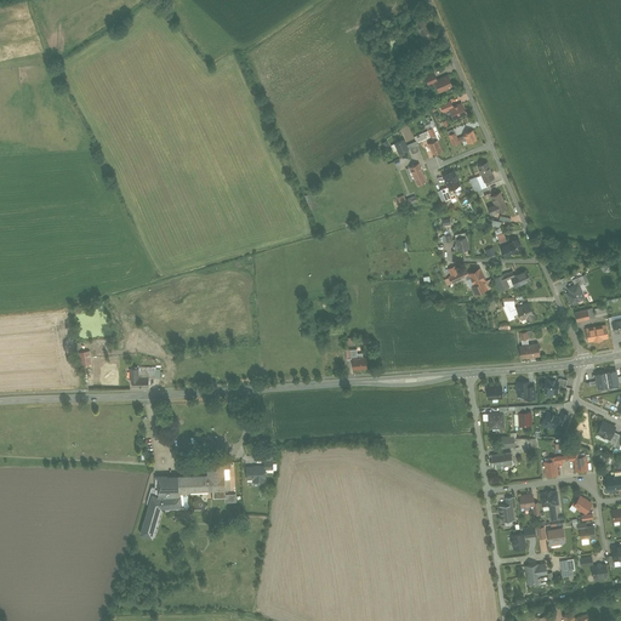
[(437,81),(439,80),(439,79),(436,72),(427,77),(431,85),(437,83),(437,81)]
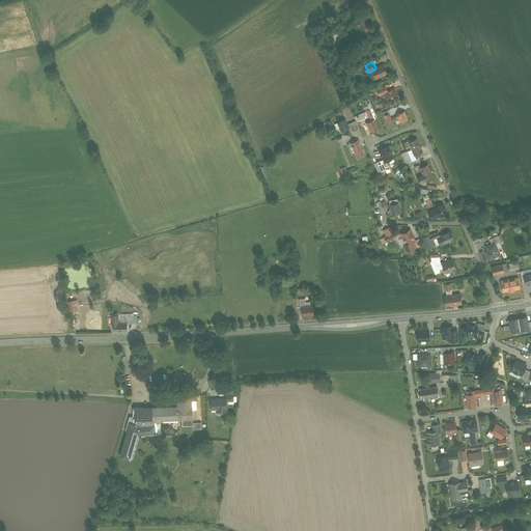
[(378,80),(390,75),(385,63),(375,67),(375,68),(373,70),(373,71),(378,80)]
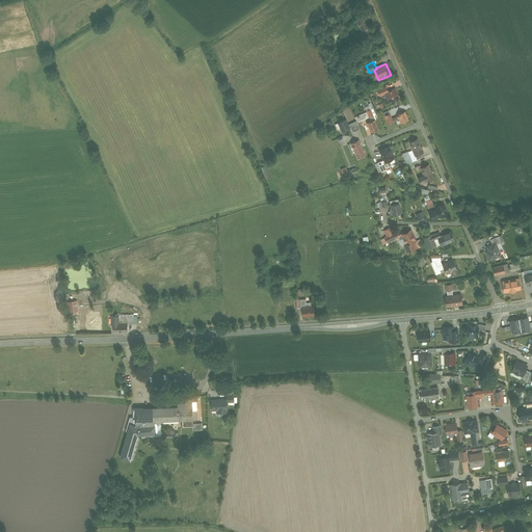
[(382,98),(388,96),(387,94),(391,91),(390,90),(388,86),(379,89),(382,98)]
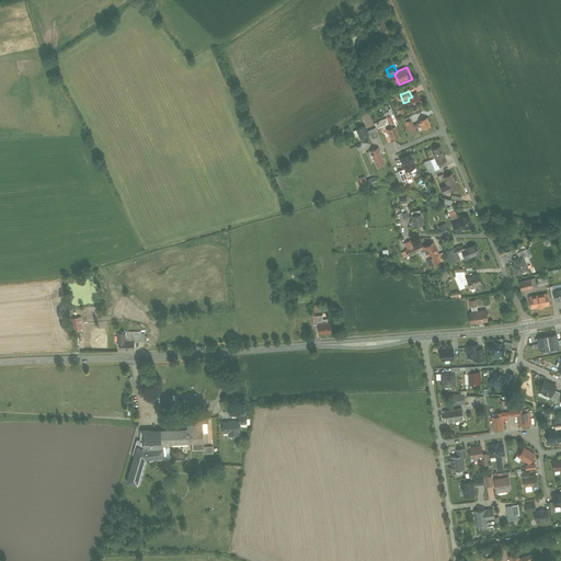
[(412,109),(424,103),(420,92),(411,95),(412,96),(408,99),(409,101),(412,109)]
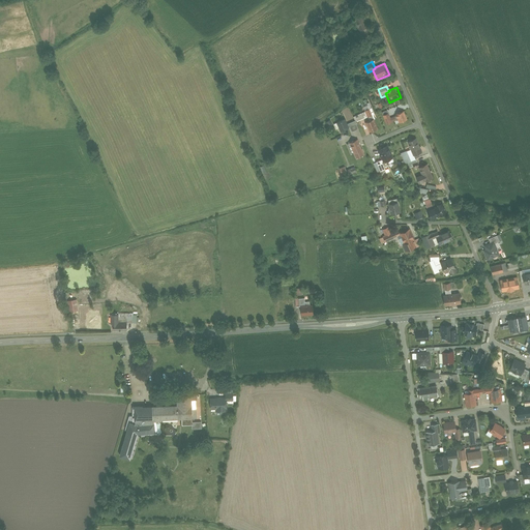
[(357,116),(359,122),(374,116),(371,110),(365,112),(366,113),(357,116)]
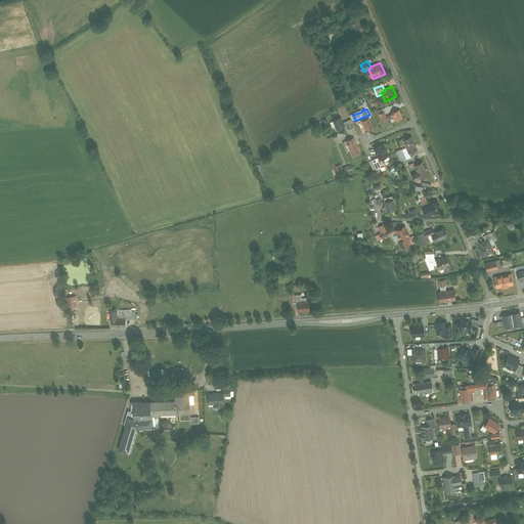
[(404,119),(401,110),(393,113),(393,115),(395,119),(396,122),(404,119)]
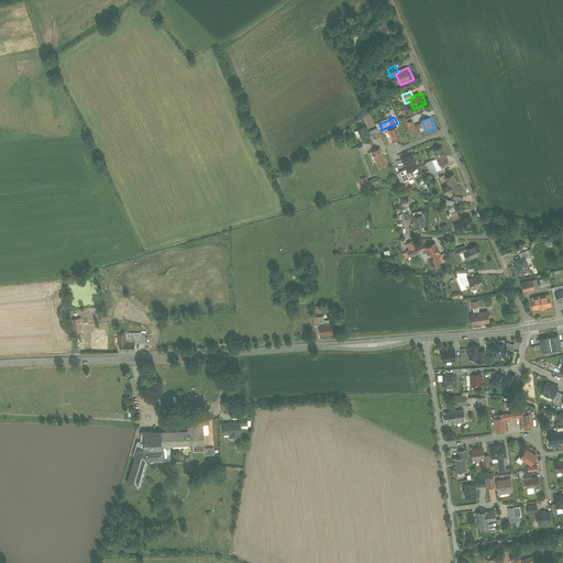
[(418,130),(417,125),(415,120),(409,122),(408,122),(412,133),(418,130)]
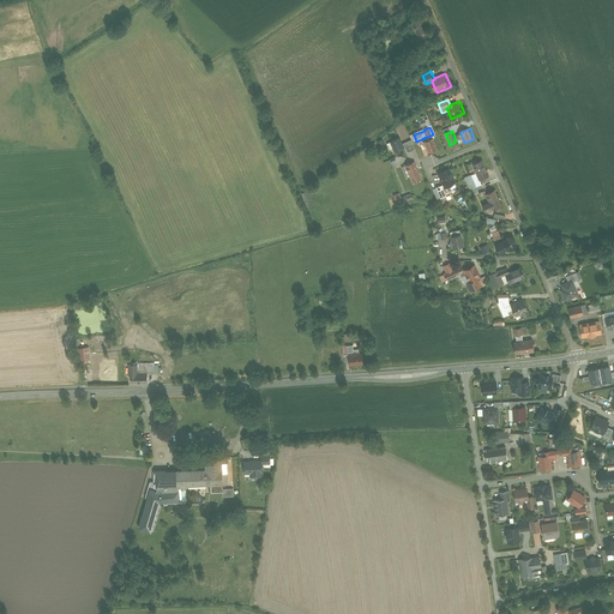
[(404,143),(402,137),(391,142),(392,143),(389,144),(392,154),(396,151),(396,152),(407,149),(404,143)]
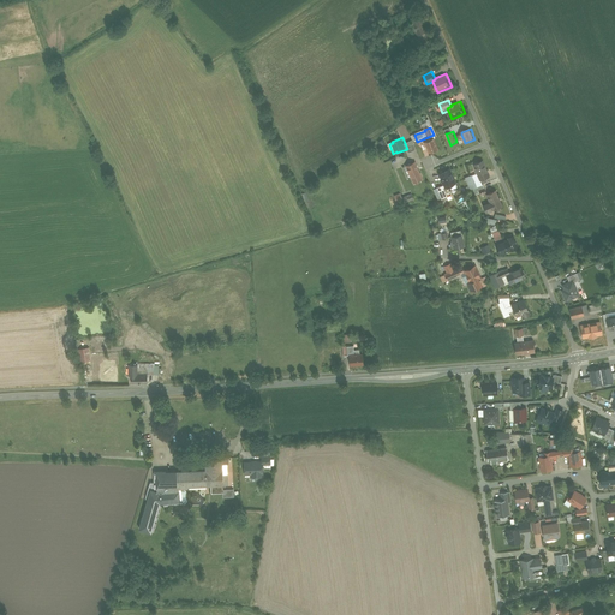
[(441,150),(436,138),(425,143),(430,155),(441,150)]
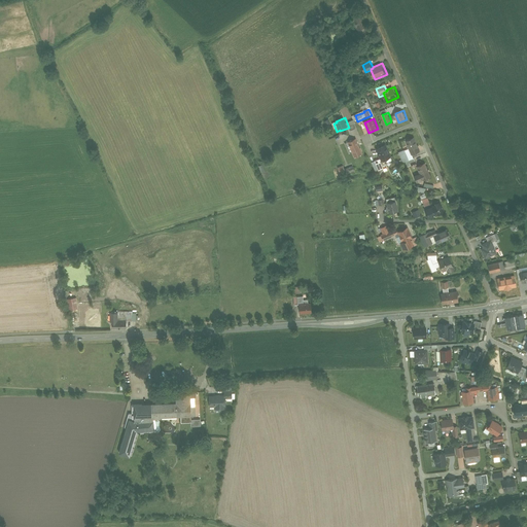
[(353,119),(347,123),(349,128),(350,130),(356,128),(353,119)]
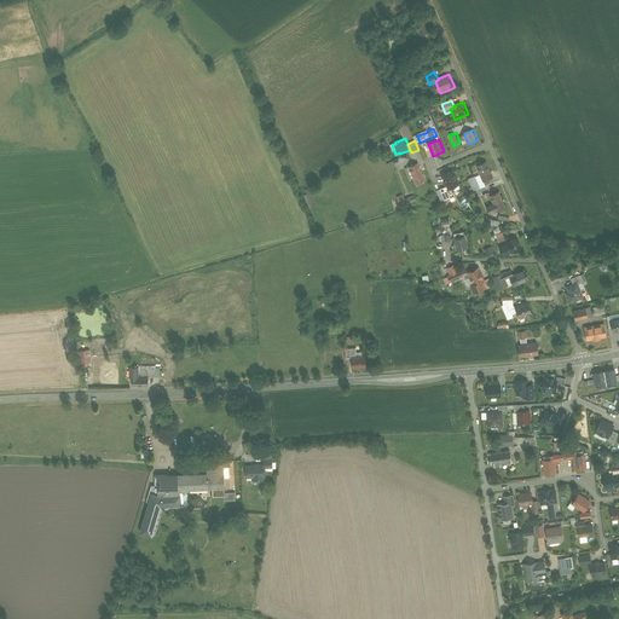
[(496,178),(489,161),(478,166),(482,175),(485,183),(486,183),(496,178)]
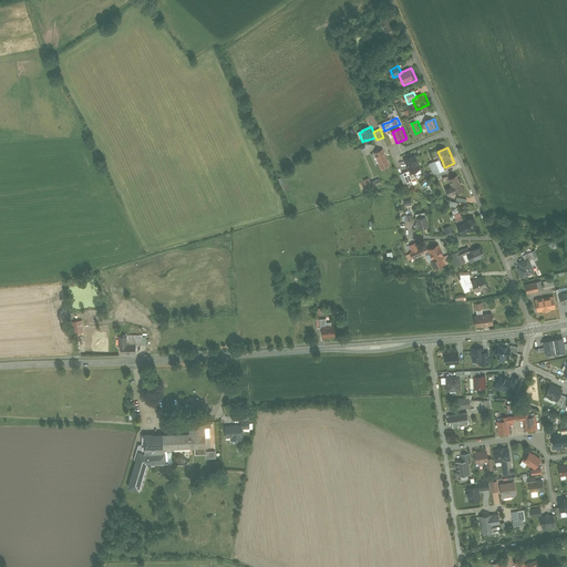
[(392,166),(384,148),(371,154),(377,167),(380,166),(382,171),(392,166)]
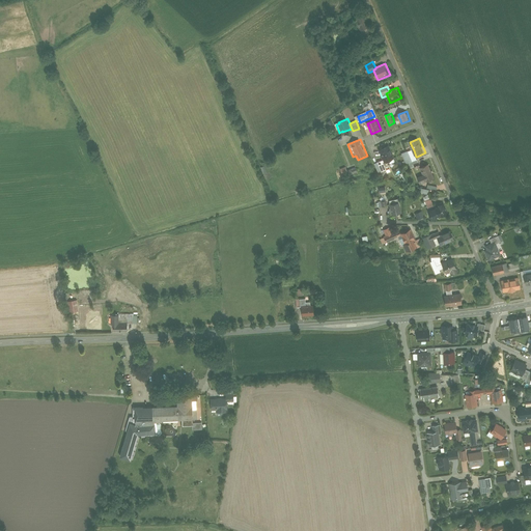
[(395,159),(390,146),(380,150),(385,163),(395,159)]
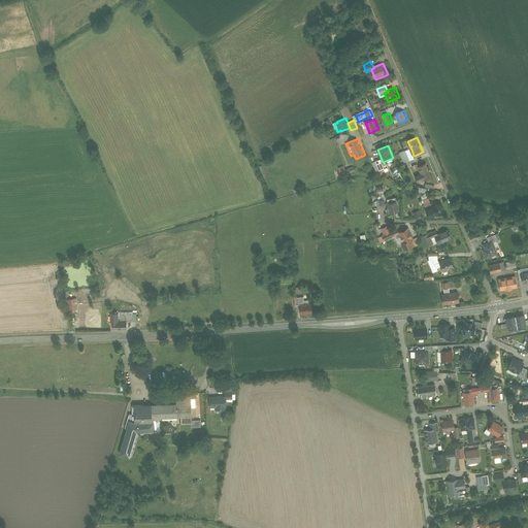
[(415,156),(414,156),(411,150),(407,151),(406,151),(400,153),(405,164),(407,163),(417,159),(415,156)]
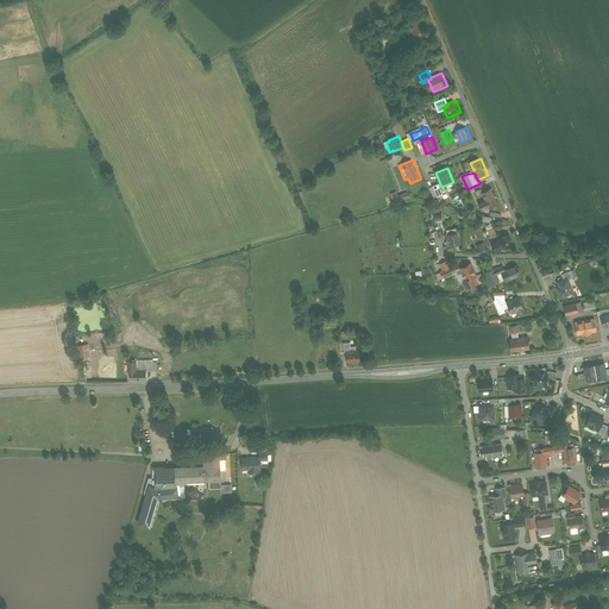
[(482,187),(481,183),(470,188),(472,194),(477,192),(476,189),(482,187)]
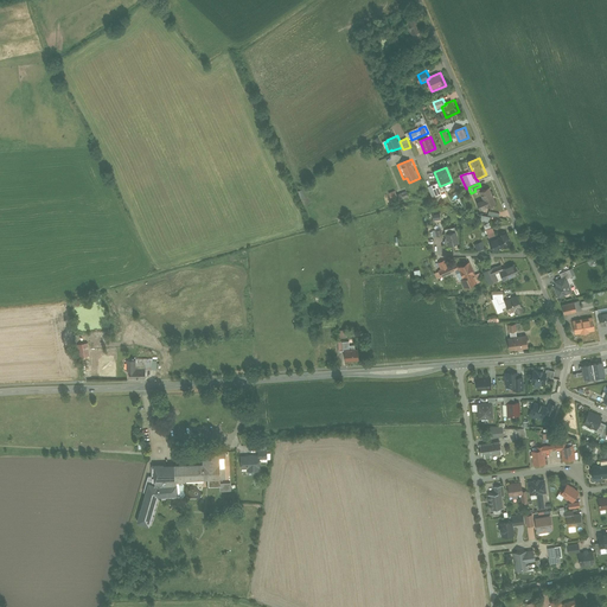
[(445,193),(442,186),(434,190),(435,191),(438,197),(445,193)]
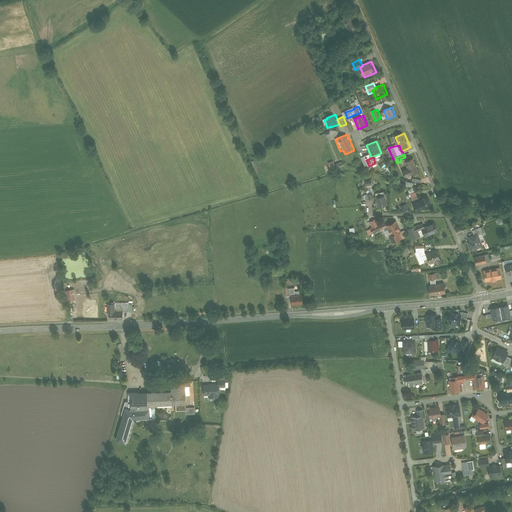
[(420,172),(414,158),(406,162),(409,169),(403,171),(406,178),(420,172)]
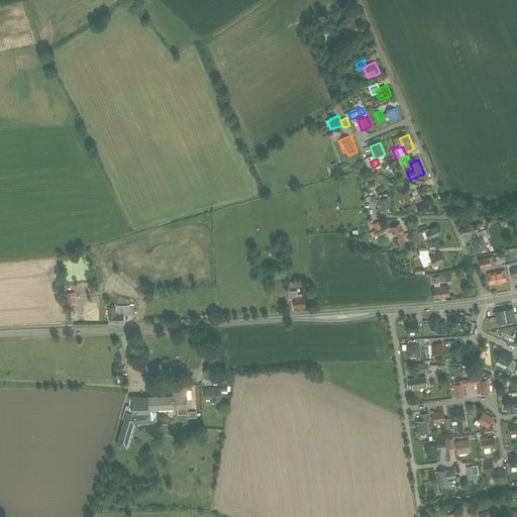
[(392,168),(387,162),(383,166),(388,172),(392,168)]
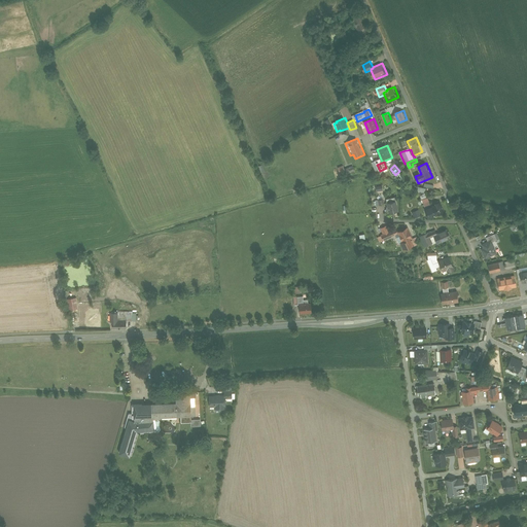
[(423,201),(426,209),(433,206),(429,198),(423,201)]
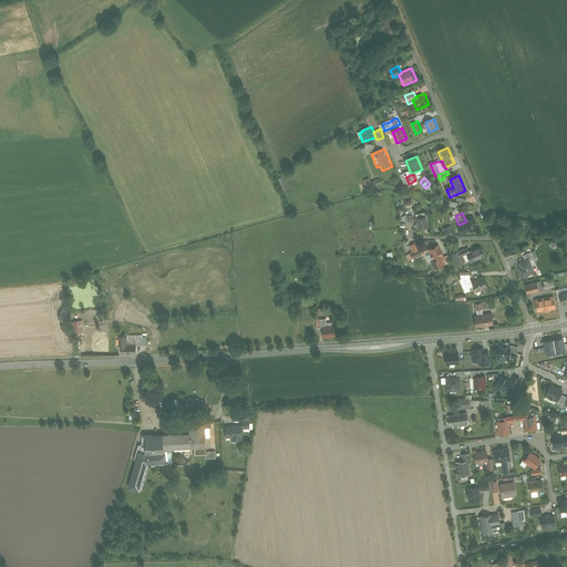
[(463,236),(480,228),(475,216),(467,219),(467,222),(466,222),(459,225),(459,226),(461,230),(463,236)]
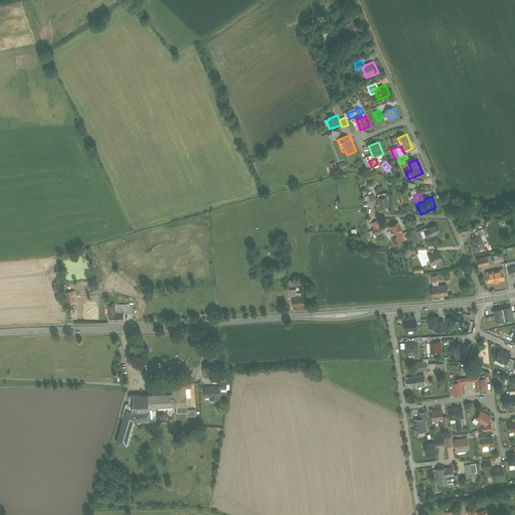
[(391,207),(388,197),(380,199),(379,199),(382,209),(391,207)]
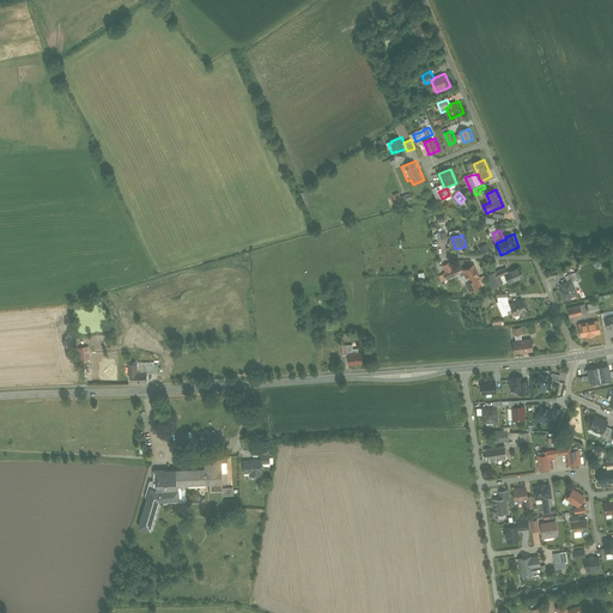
[(491,250),(489,246),(489,244),(480,248),(484,255),(491,252),(491,250)]
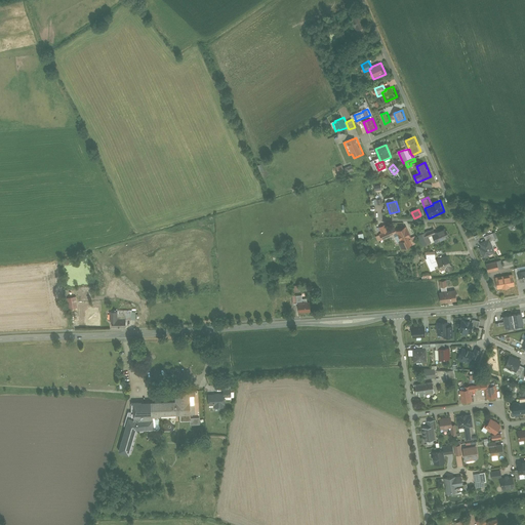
[(414,245),(411,240),(413,239),(407,227),(397,232),(396,228),(390,231),(387,226),(379,229),(382,234),(380,235),(384,240),(397,234),(401,242),(399,243),(403,250),(414,245)]
